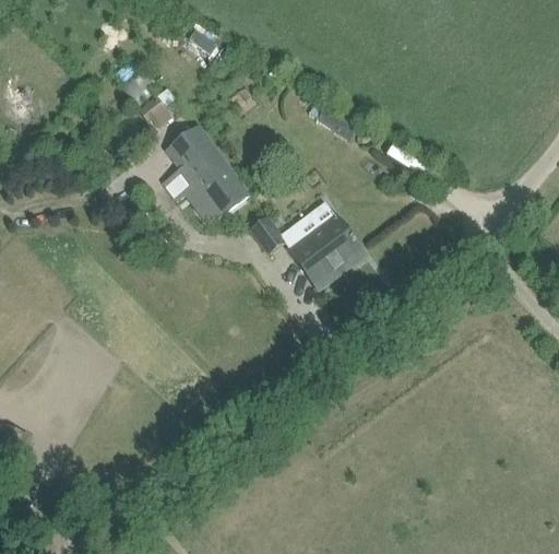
[(210,54),(216,45),(195,30),(189,38),(210,54)]
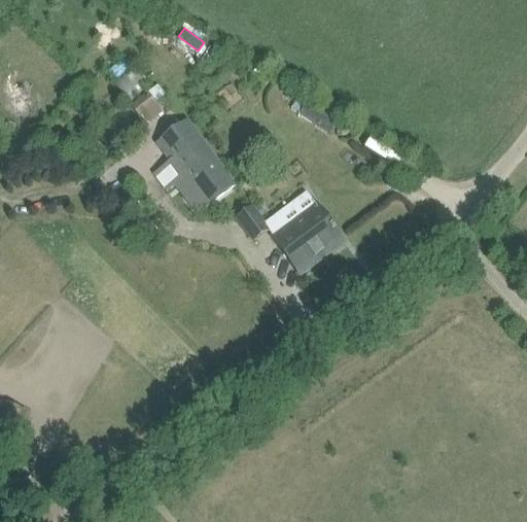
[(154,81),(131,101),(141,113),(145,110),(157,100),(165,94),(154,81)]
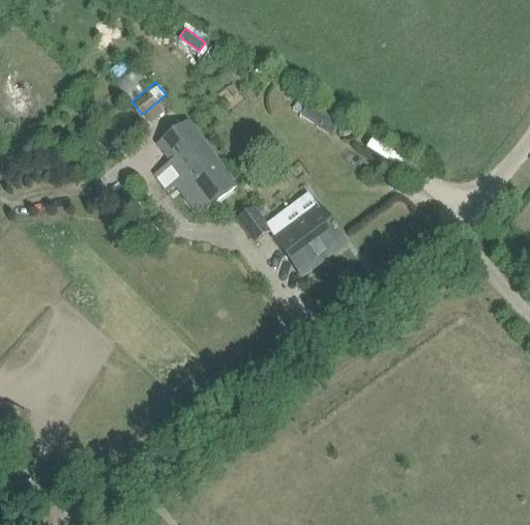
[(311,97),(301,112),(330,129),(339,116),(311,97)]
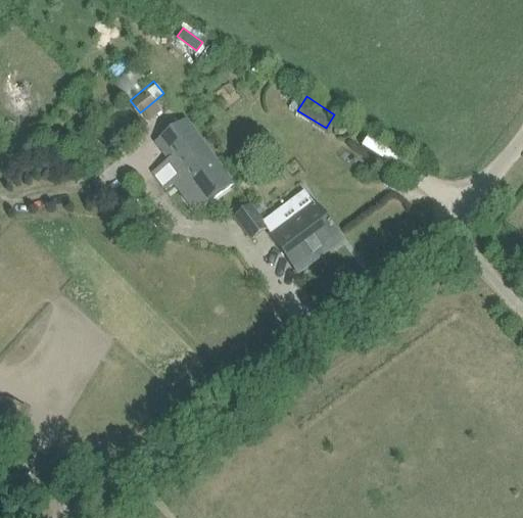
[(171,158),(152,172),(164,188),(174,181),(183,175),(189,183),(185,186),(184,192),(192,203),(198,203),(202,200),(204,202),(233,181),(226,171),(186,116),(156,139),(170,156),(171,158)]
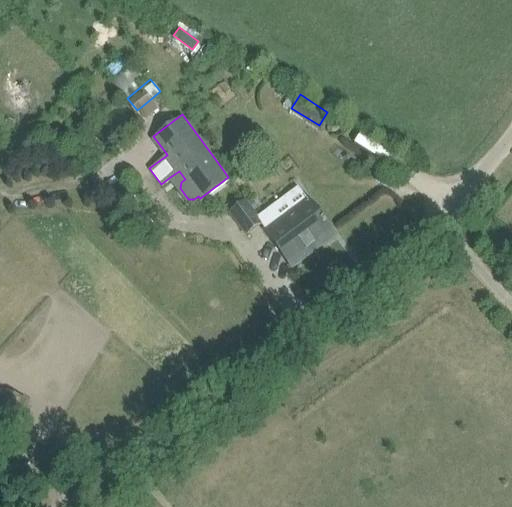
[(266,226),(265,227),(292,264),(307,253),(304,249),(332,228),(311,200),(310,200),(298,184),(285,193),(297,210),(282,220),(279,216),(266,226)]
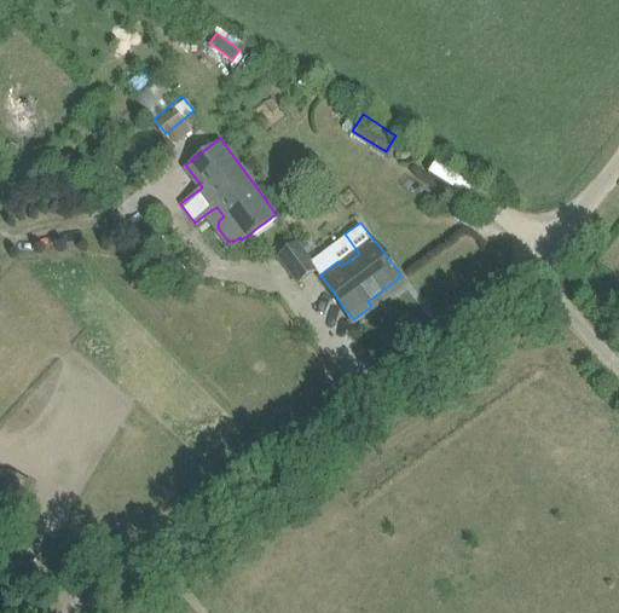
[(296,241),(279,254),(298,279),(316,266),(296,241)]
